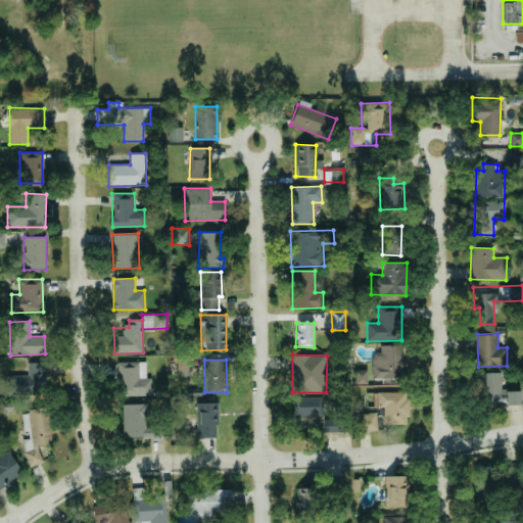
[(145,362),(117,362),(119,395),(151,395),(150,378),(145,378),(145,362)]
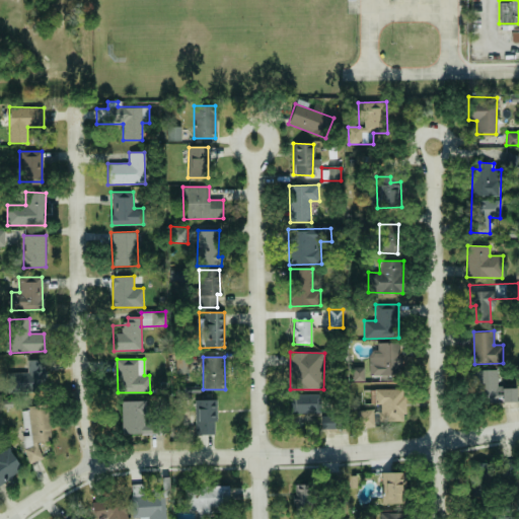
[(7,392),(48,391),(47,370),(40,370),(40,360),(27,360),(27,372),(7,373),(7,392)]
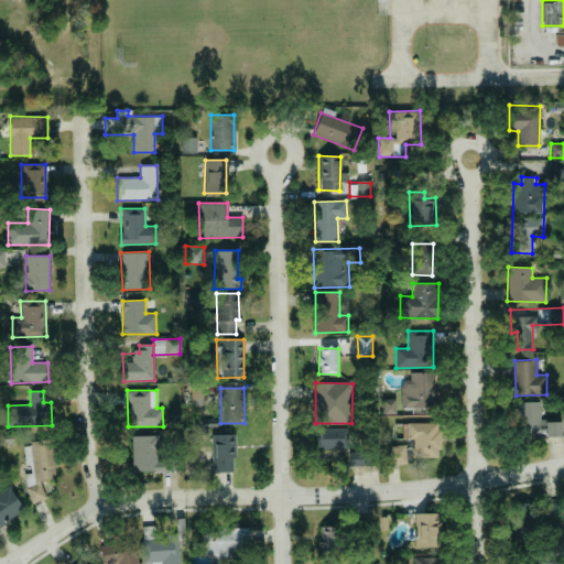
[(541,402),(517,402),(517,437),(561,437),(561,421),(541,421),(541,402)]
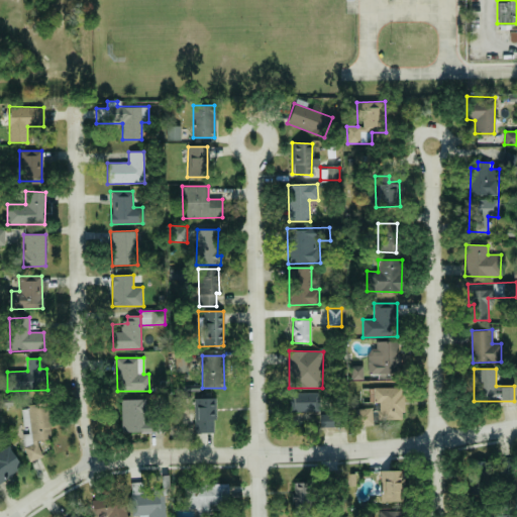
[(373,387),(373,419),(403,420),(404,388),(373,387)]
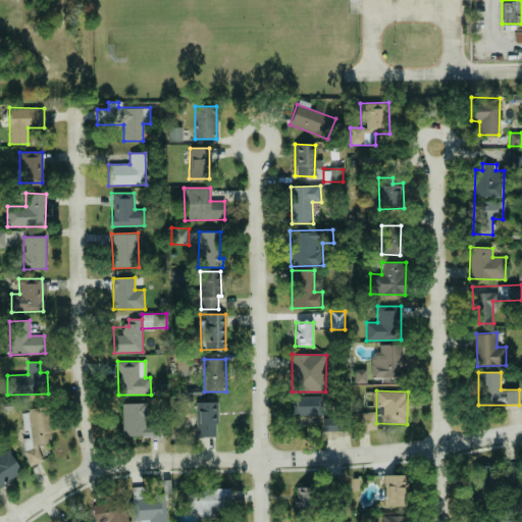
[(322,396),(294,397),(294,416),(322,415),(322,396)]
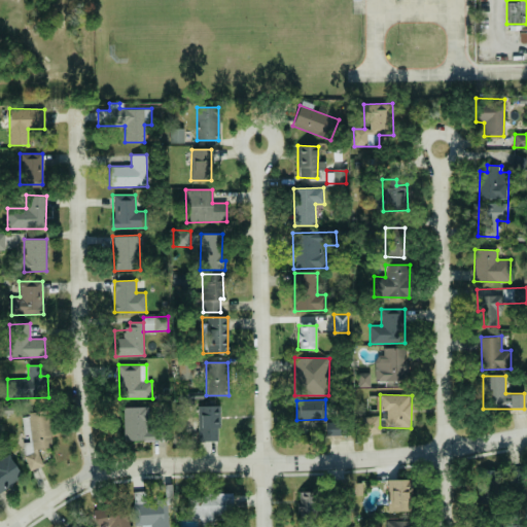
[(198,442),(219,442),(219,406),(198,407),(198,442)]
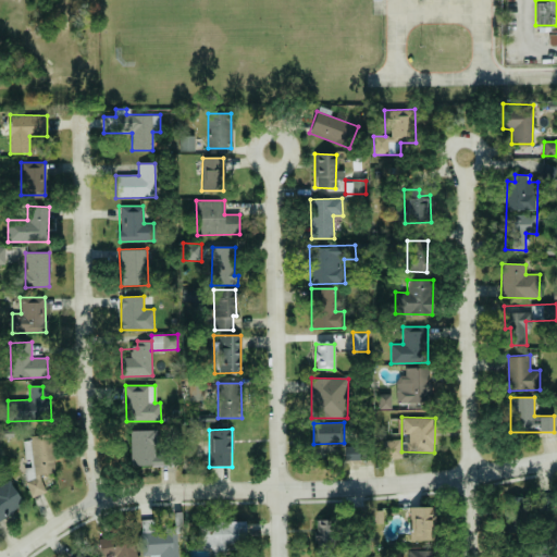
[(174,466),(174,450),(157,450),(157,430),(131,430),(131,466),(174,466)]
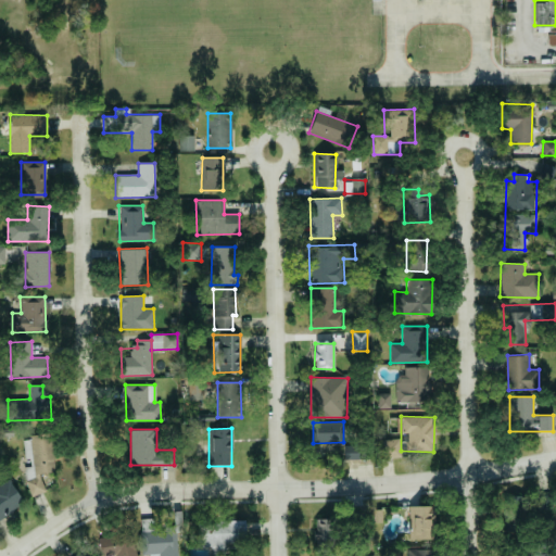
[(54,471),(53,436),(23,437),(24,458),(32,458),(33,467),(26,467),(27,494),(47,494),(47,472),(54,471)]
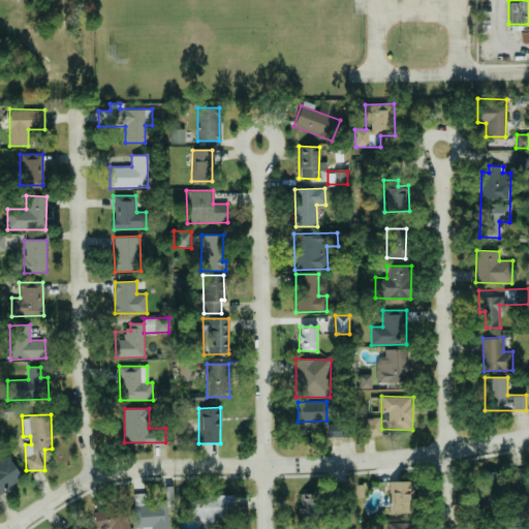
[(359,418),(360,436),(380,435),(379,417),(359,418)]
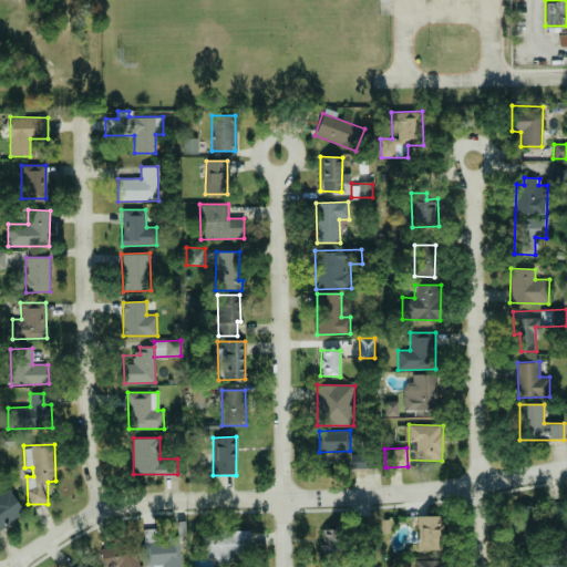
[(0,492),(0,522),(17,522),(17,492),(0,492)]
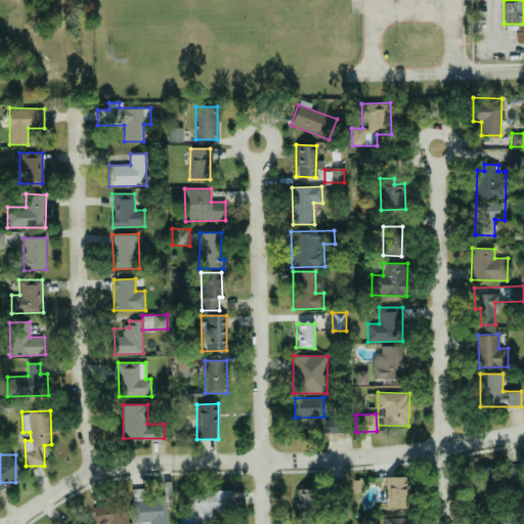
[(407,477),(385,478),(386,509),(408,508),(407,477)]
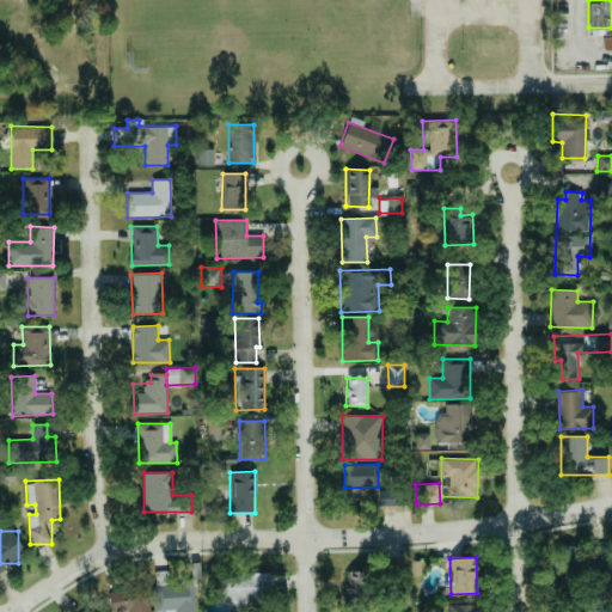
[(347,571),(347,604),(367,605),(368,571),(347,571)]
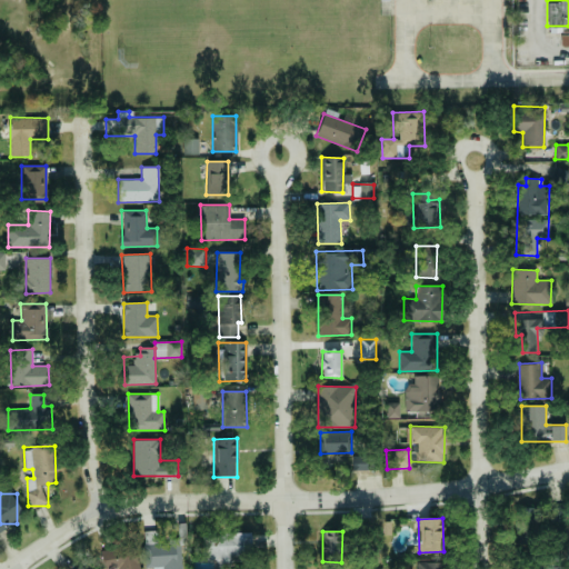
[(251,533),(201,535),(201,560),(251,559),(251,533)]
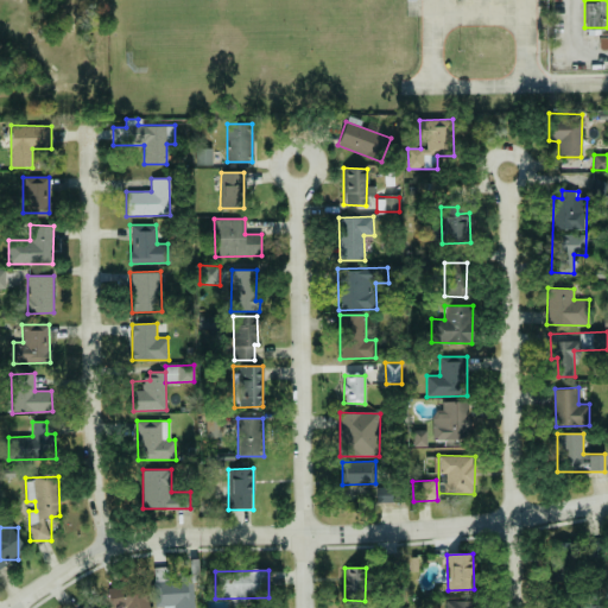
[(153,580),(154,607),(192,607),(192,578),(153,580)]
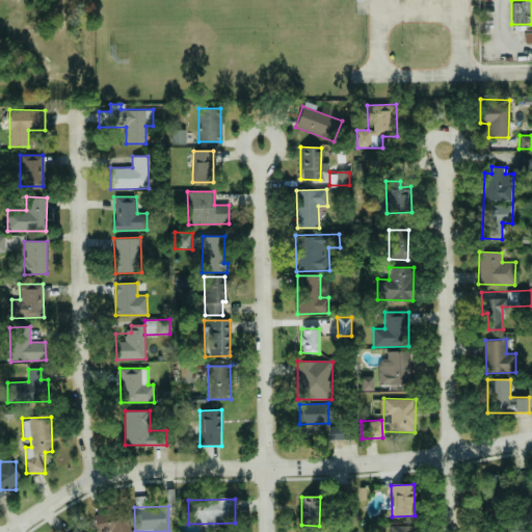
[(96,531),(103,531),(110,531),(130,531),(128,510),(94,513),(96,531)]
